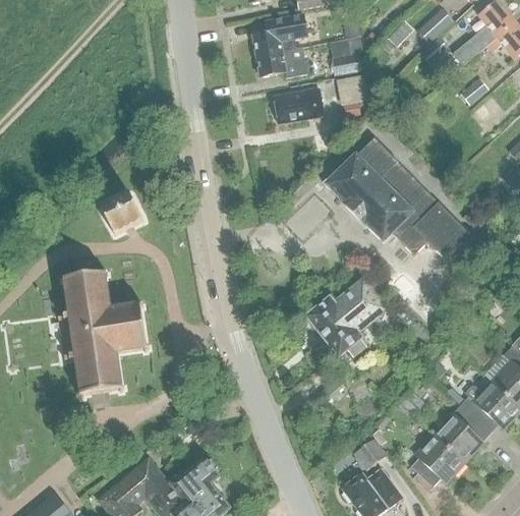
[(464,63),(483,48),(514,23),(496,1),(476,16),(483,25),(454,50),(464,63)]
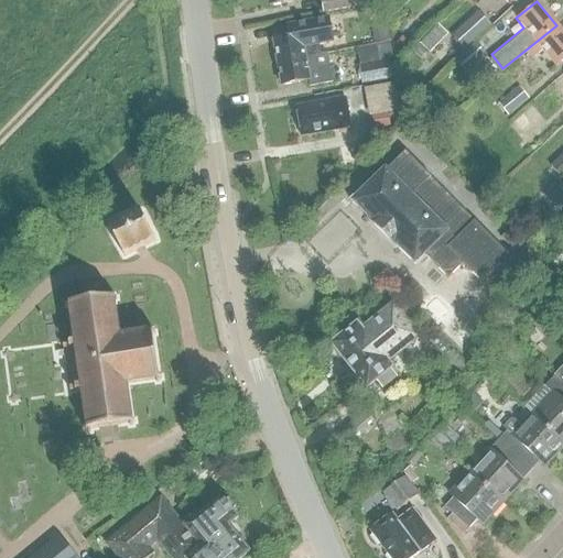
[(479,7),(452,31),(464,45),(491,20),(479,7)]
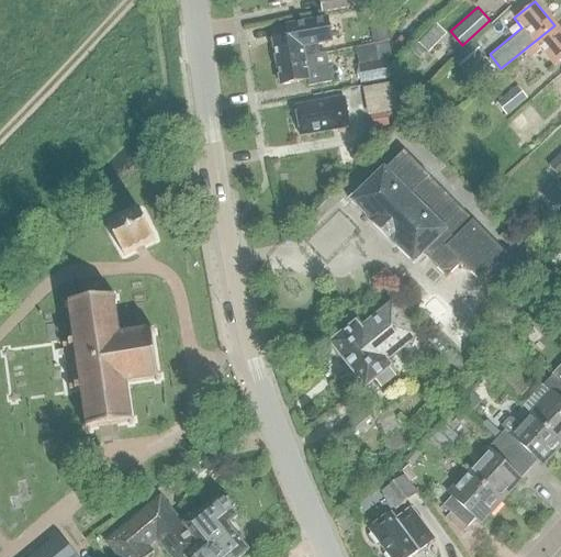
[(273,37),(278,59),(303,55),(322,52),(321,43),(335,41),(332,18),(288,24),(289,35),(273,37)]
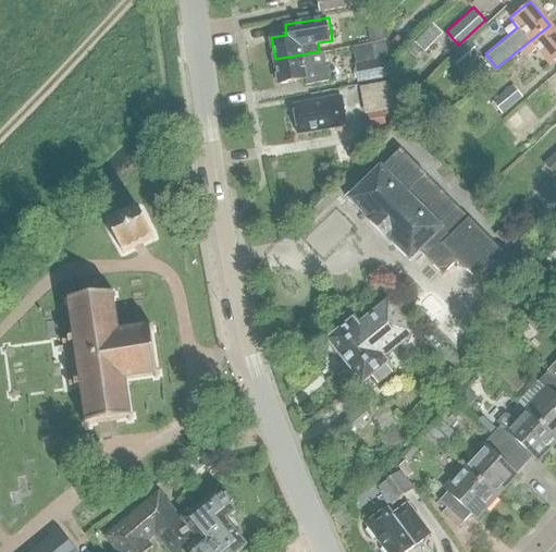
[(384,19),(368,22),(370,37),(386,35),(384,19)]
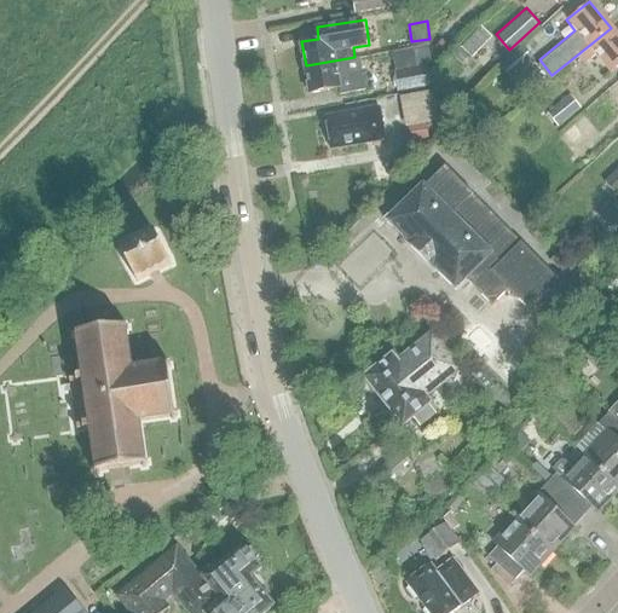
[(617,36),(611,28),(575,57),(581,64),(594,53),(608,71),(617,63),(617,36)]
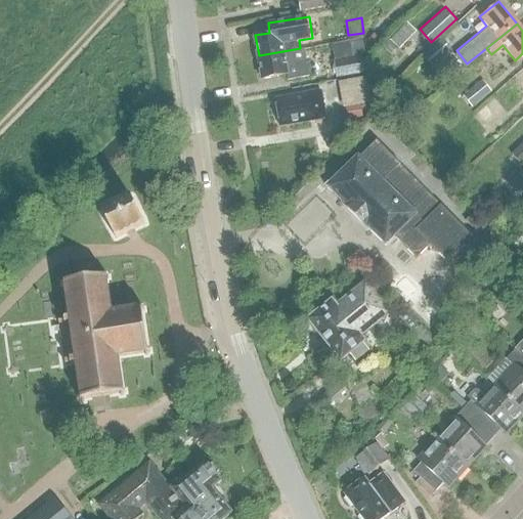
[(398,28),(390,36),(399,45),(407,37),(398,28)]
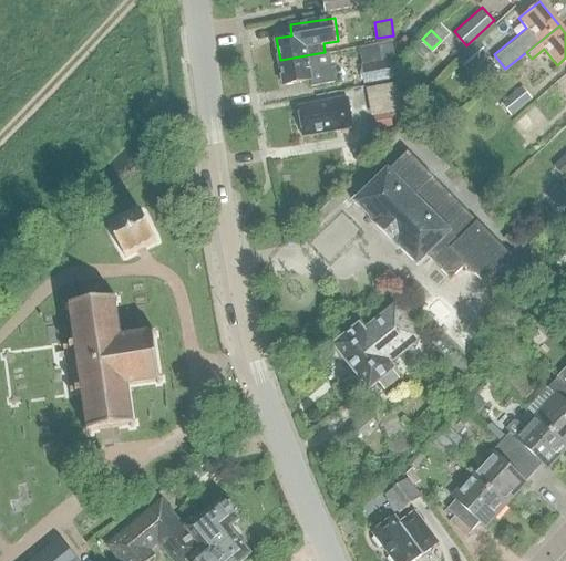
[(411,39),(405,32),(400,39),(405,44),(411,39)]
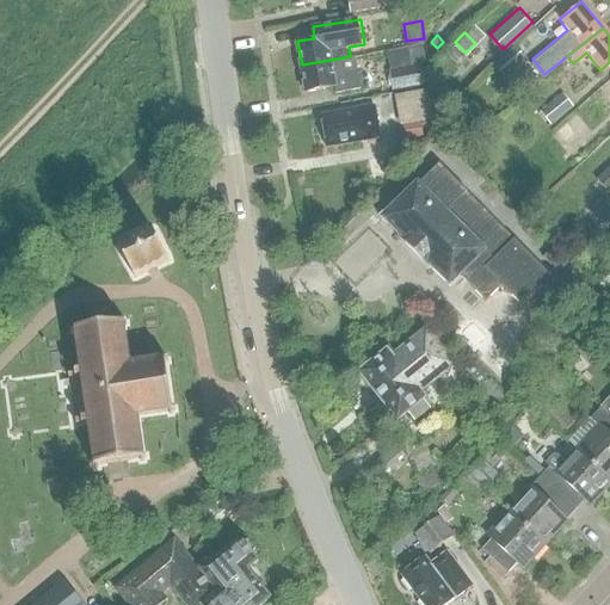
[(515,39),(492,60),(503,71),(524,51),(515,39)]
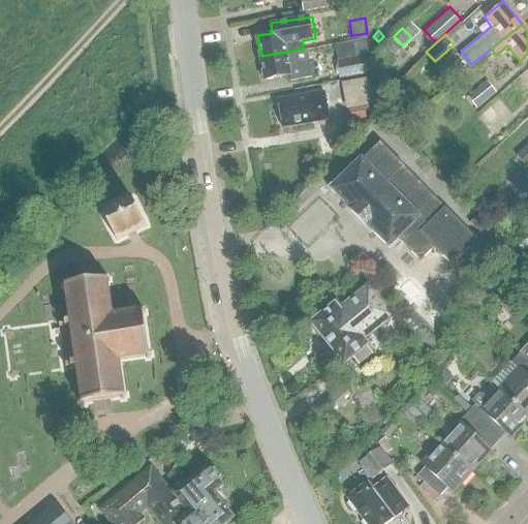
[(285,52),(261,56),(266,76),(289,72),(290,81),(314,75),(311,61),(301,63),(299,52),(303,51),(303,49),(285,52)]
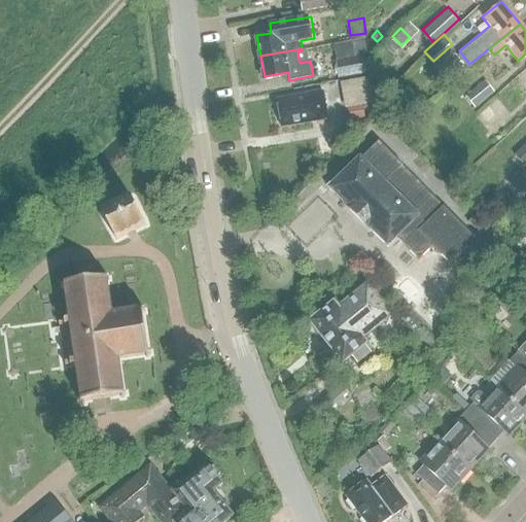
[(367,70),(363,53),(338,58),(336,58),(339,76),(367,70)]
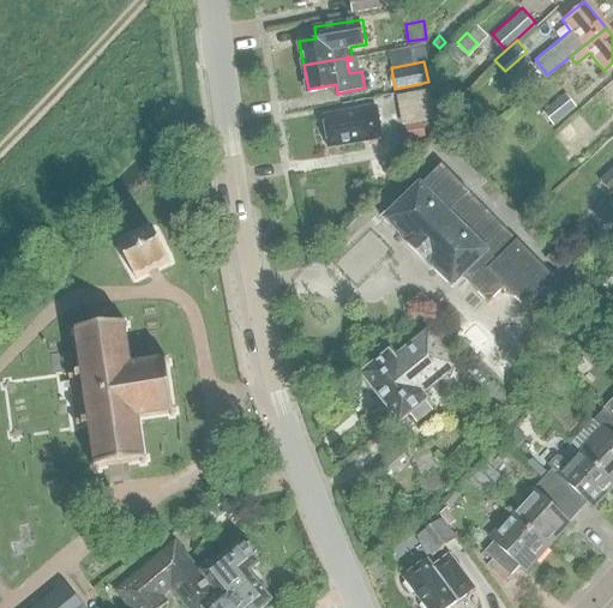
[(406,120),(430,113),(421,84),(397,90),(406,120)]
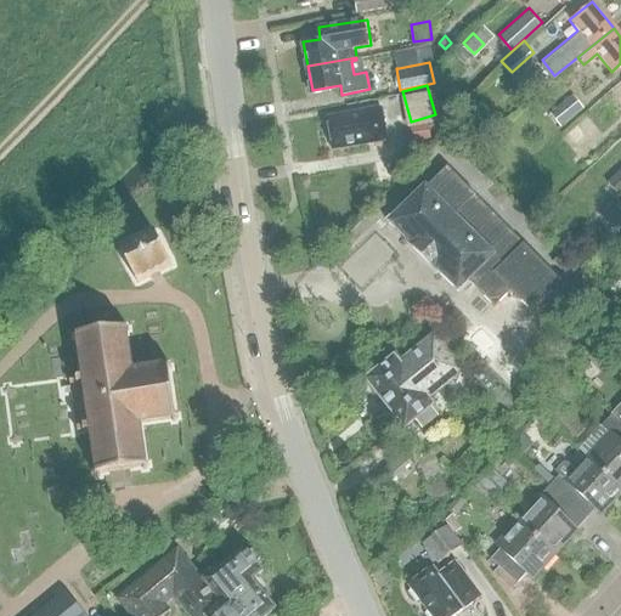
[(572,88),(549,106),(562,122),(585,103),(572,88)]
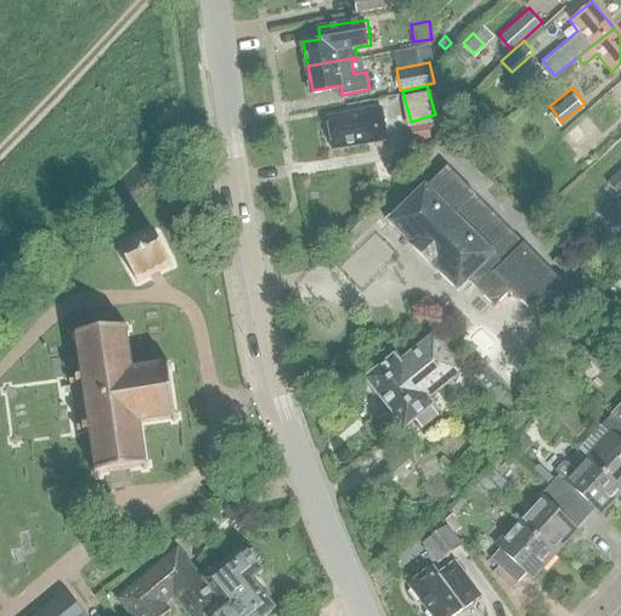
[(388,137),(382,105),(327,114),(333,147),(388,137)]
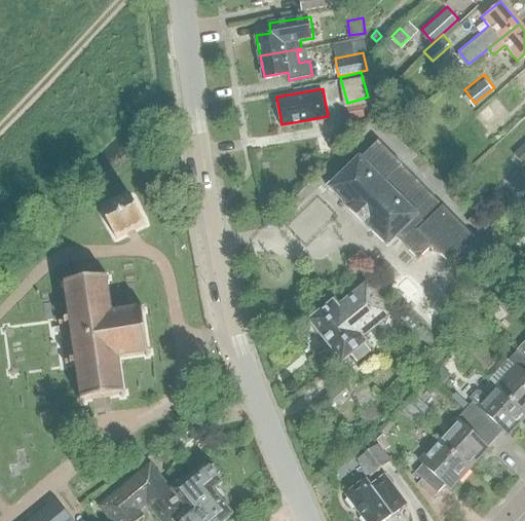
[(499,90),(479,108),(488,119),(509,102),(499,90)]
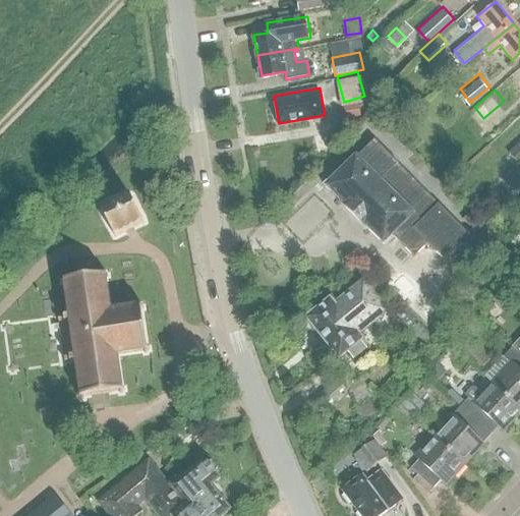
[(346,115),(361,112),(359,100),(344,102),(346,115)]
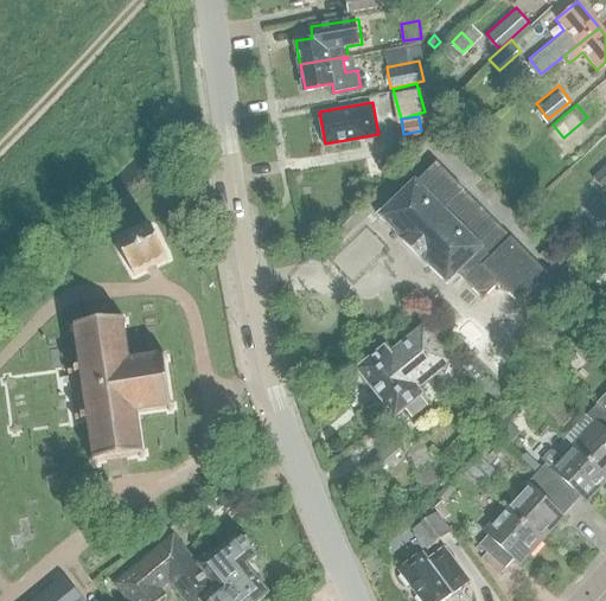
[(438,158),(423,171),(416,178),(415,177),(413,178),(414,179),(381,211),(381,210),(378,212),(381,215),(381,213),(399,231),(397,232),(396,234),(399,236),(399,235),(423,260),(423,261),(426,263),(427,262),(426,261),(427,260),(445,277),(445,279),(447,280),(458,269),(483,295),(498,280),(518,300),(548,272),(511,234),(458,180),(438,158)]
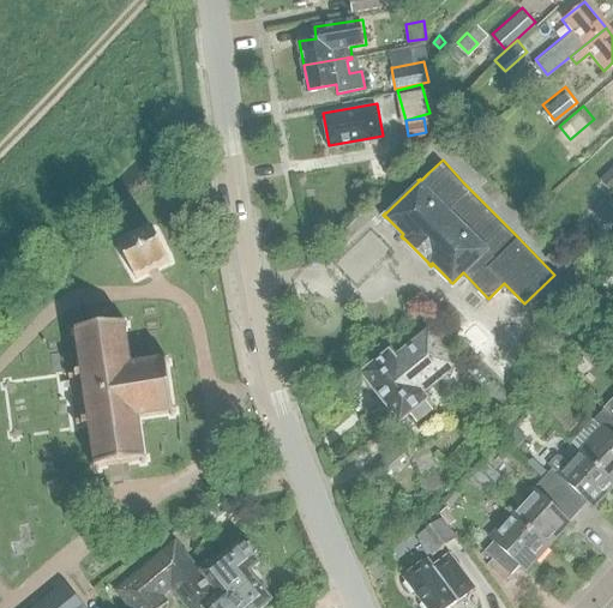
[(612,161),(599,174),(612,187),(612,161)]
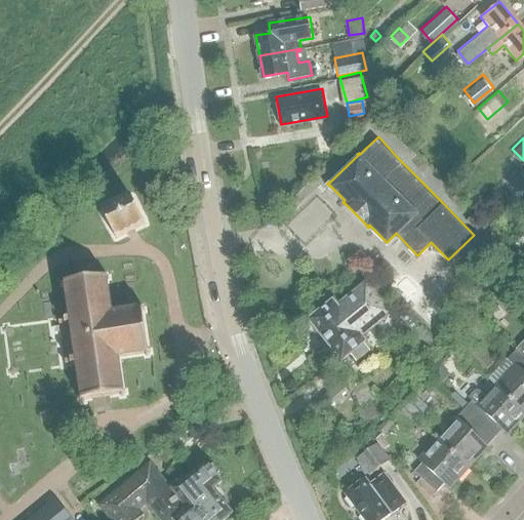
[(523,168),(507,185),(516,194),(523,187),(523,168)]
